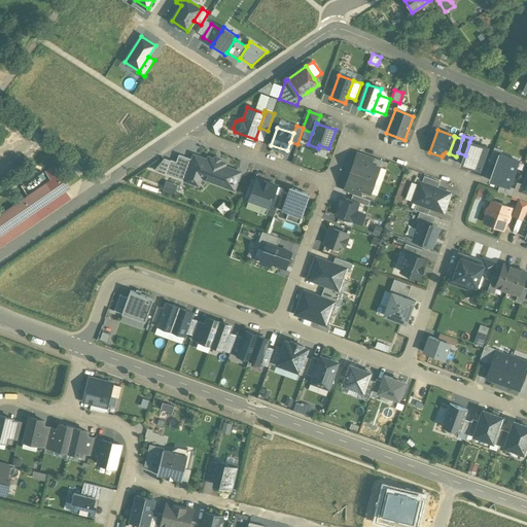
[(256,141),(254,149),(269,152),(270,146),(266,145),(266,143),(256,141)]
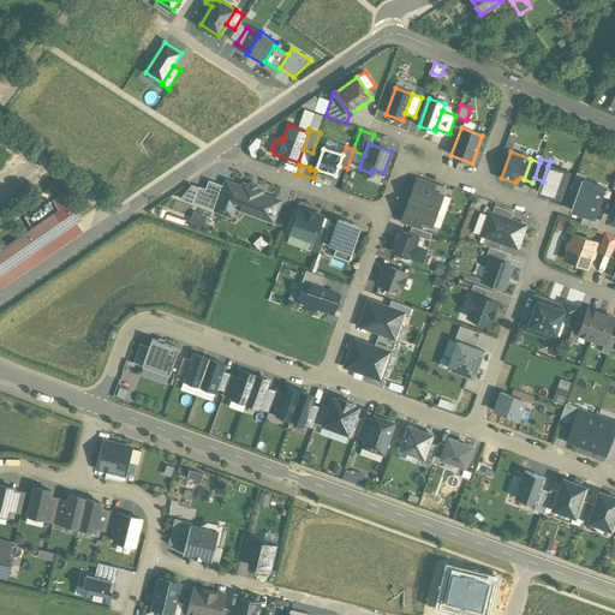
[(568,173),(548,166),(543,181),(539,192),(560,199),(568,173)]
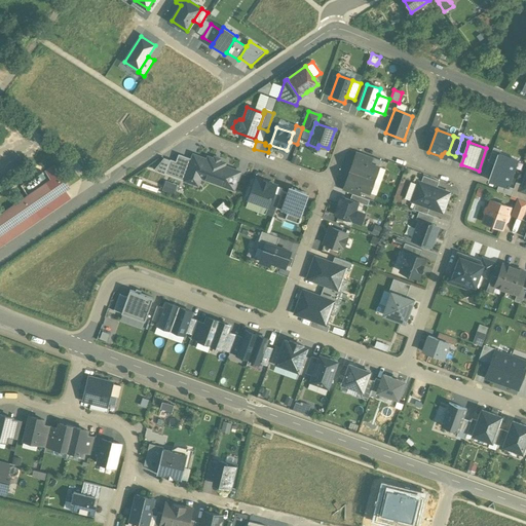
[(328,148),(318,145),(317,148),(315,153),(325,157),(328,148)]
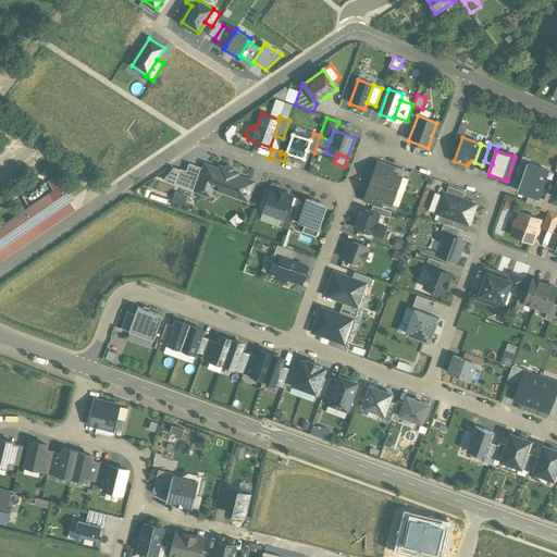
[(518,171),(524,173),(529,161),(530,162),(531,159),(523,156),(518,171)]
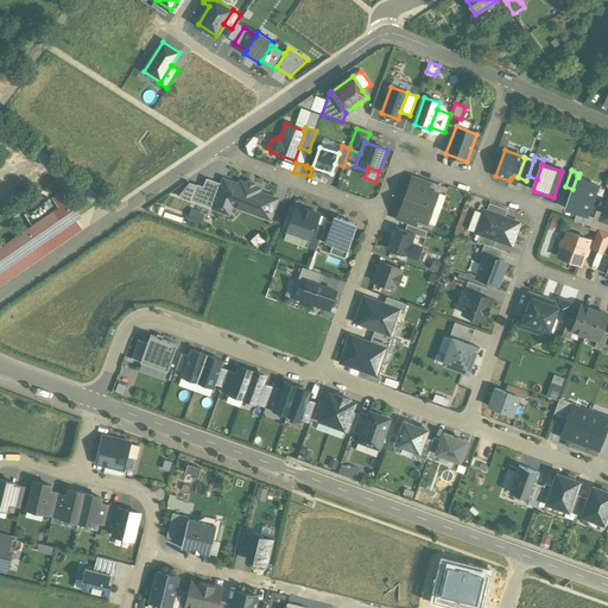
[(430,182),(415,176),(411,184),(428,189),(430,182)]
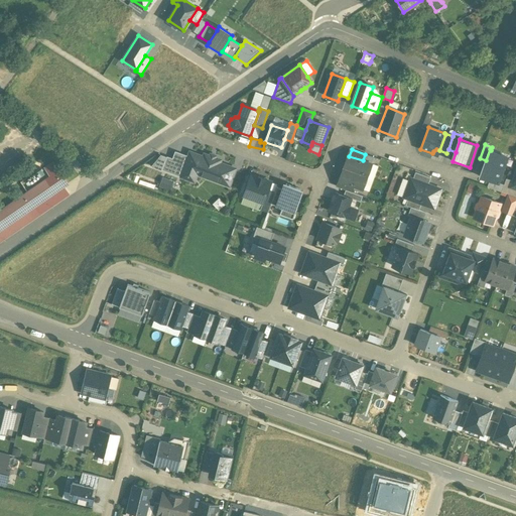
[(491,150),(490,149),(486,160),(480,176),(489,180),(499,183),(509,156),(491,150)]
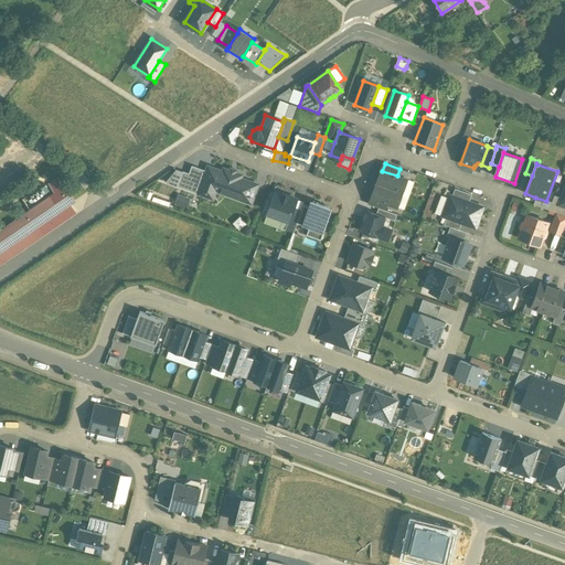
[(206,171),(192,166),(189,173),(183,171),(178,185),(198,193),(206,171)]
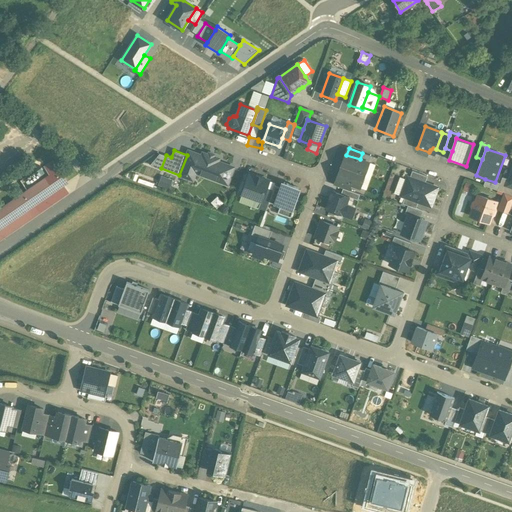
[(219,159),(202,153),(201,156),(188,151),(187,155),(179,175),(193,180),(195,173),(227,184),(234,167),(218,162),(219,159)]
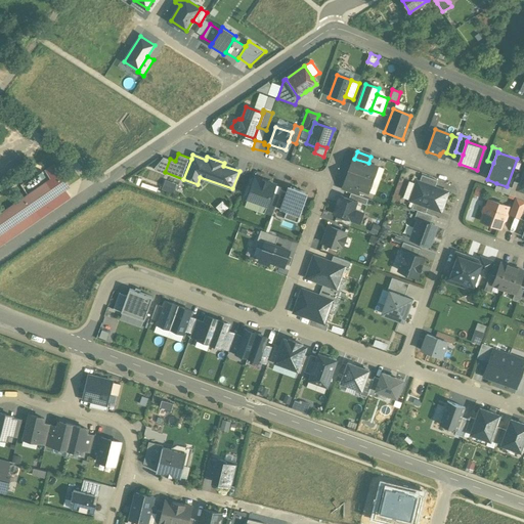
[(354,159),(353,158),(349,171),(373,179),(377,167),(368,163),(354,159)]
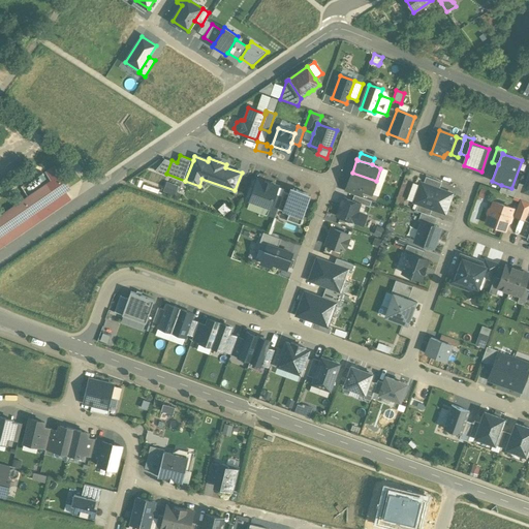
[(42,173),(49,182),(60,175),(54,165),(42,173)]
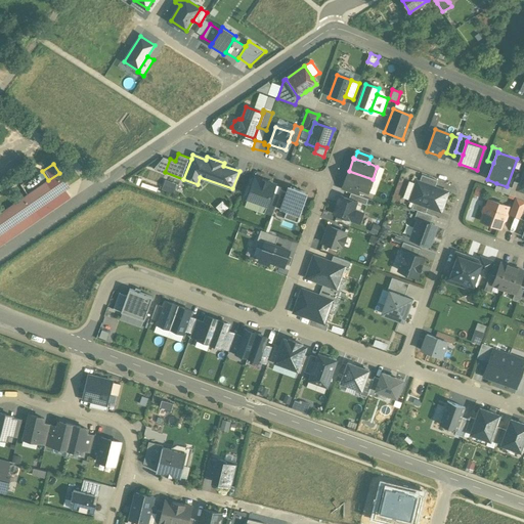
[(48,180),(42,171),(22,185),(28,194),(48,180)]
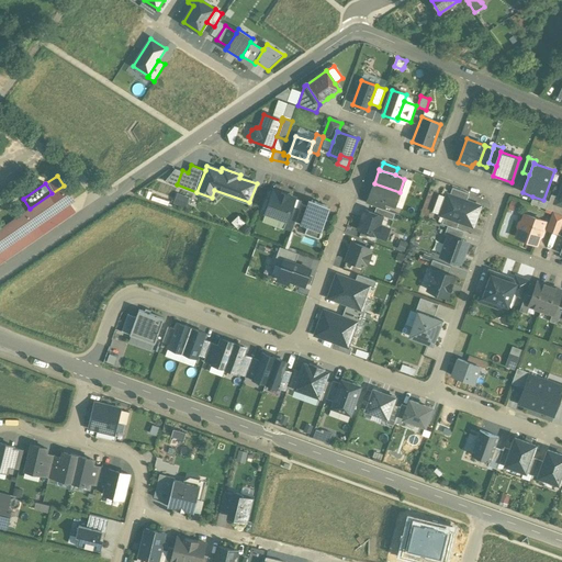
[(400,192),(374,183),(369,197),(370,198),(385,203),(394,206),(400,192)]
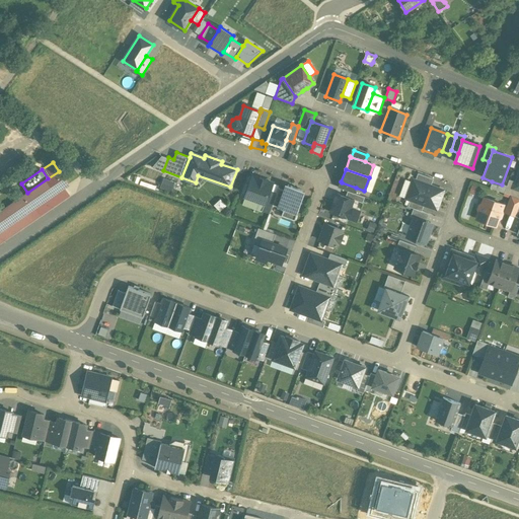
[(68,186),(59,171),(48,178),(27,193),(0,211),(0,241),(69,195),(64,188),(68,186)]
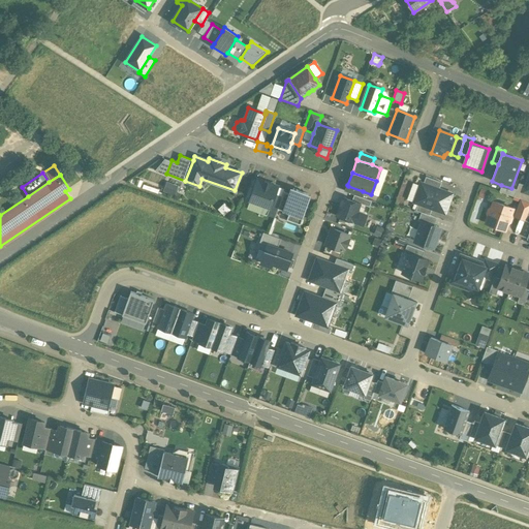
[(441,183),(426,177),(424,184),(439,189),(441,183)]
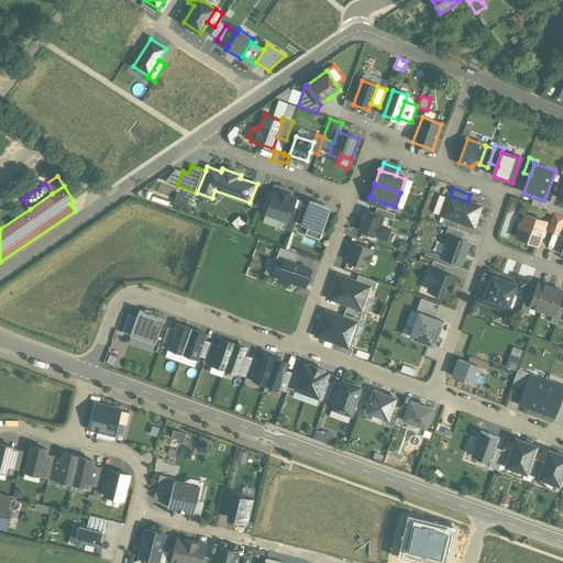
[(288,195),(282,192),(282,194),(274,191),(265,214),(286,222),(287,221),(293,207),(296,199),(288,196),(288,195)]
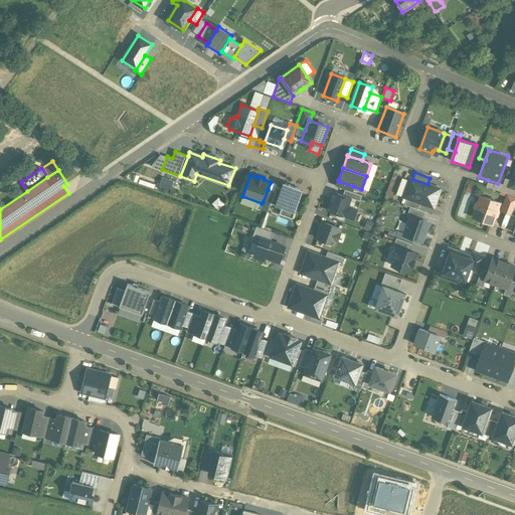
[(412,179),(409,178),(408,182),(402,197),(407,198),(420,203),(434,208),(436,202),(434,199),(436,196),(438,195),(440,189),(427,184),(412,179)]
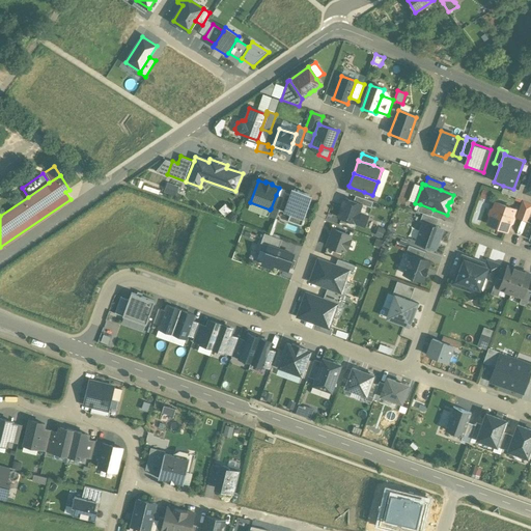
[(177,188),(168,185),(165,192),(174,195),(177,188)]
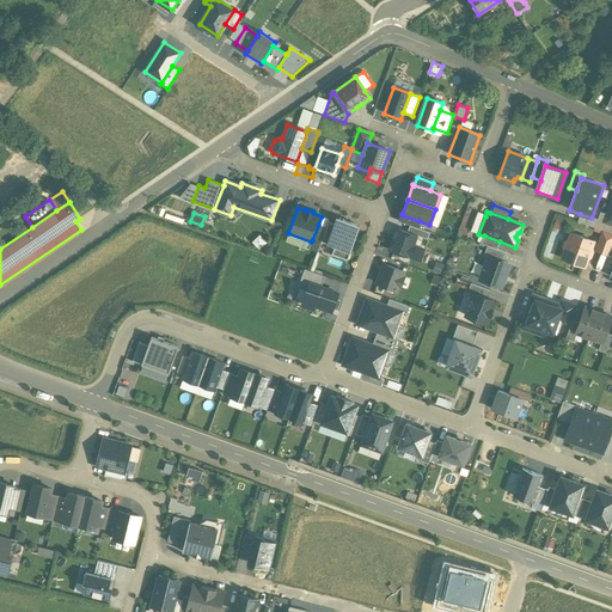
[(485,216),(477,213),(471,231),(478,234),(485,216)]
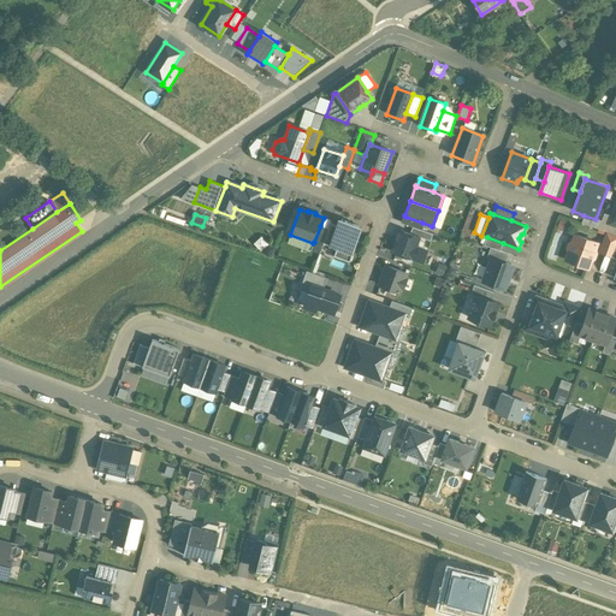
[(608,232),(615,236),(615,232),(615,226),(608,224),(611,217),(604,214),(602,221),(599,230),(608,232)]
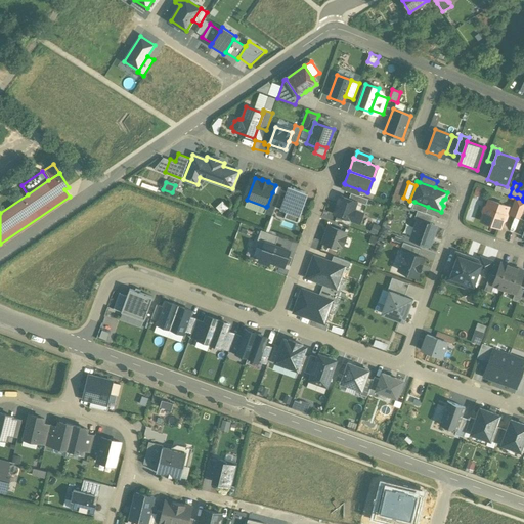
[(507,186),(496,183),(494,190),(510,195),(512,188),(507,186)]
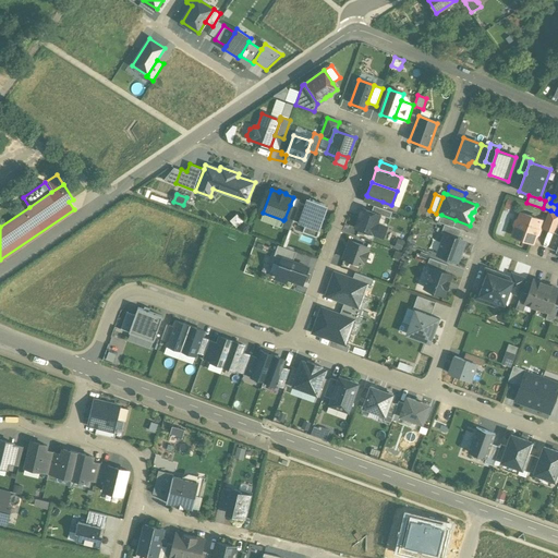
[(383,202),(367,196),(365,203),(374,206),(379,208),(383,202)]
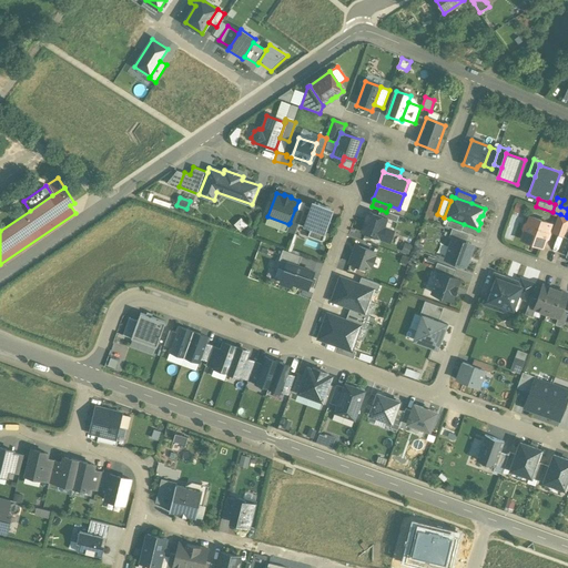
[(331,209),(315,202),(313,209),(306,227),(311,229),(322,233),(330,211),(331,209)]
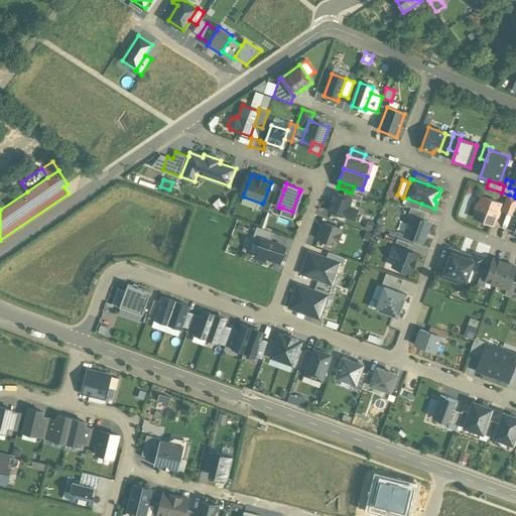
[(284,189),(276,187),(274,191),(275,192),(270,204),(278,207),(284,189)]
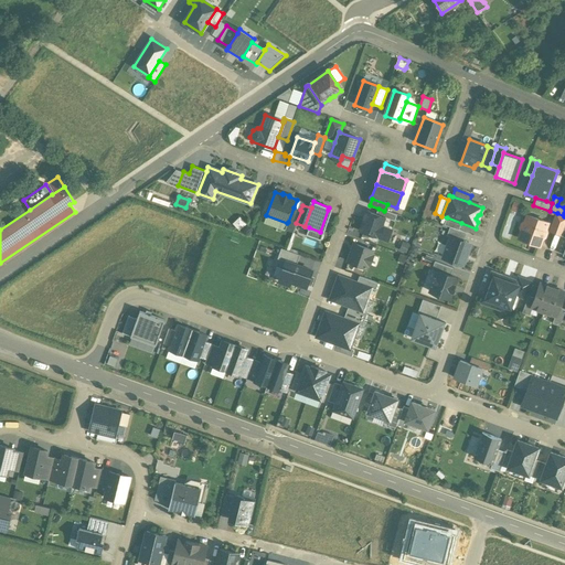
[(300,210),(294,208),(288,222),(287,223),(285,230),(292,233),(296,223),(301,211),(300,210)]
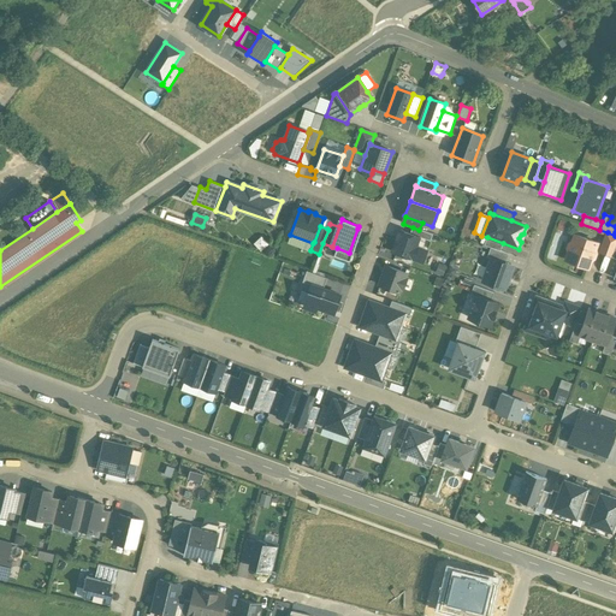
[(419,230),(413,227),(410,234),(420,237),(430,241),(432,235),(419,230)]
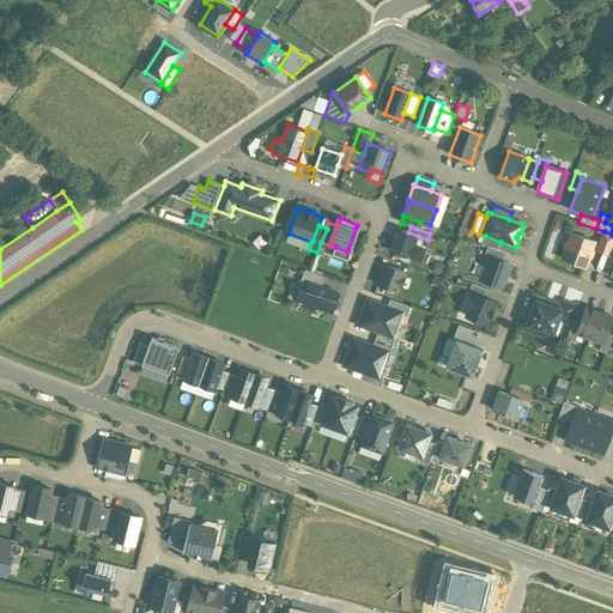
[(347,252),(335,247),(332,255),(349,260),(359,229),(356,228),(347,252)]
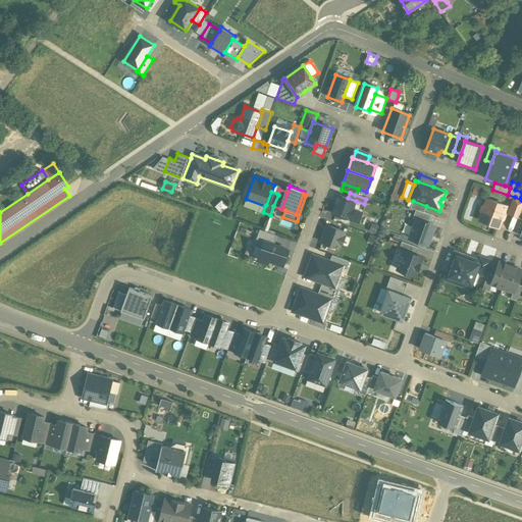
[(348,198),(338,195),(331,213),(349,219),(356,201),(348,198)]
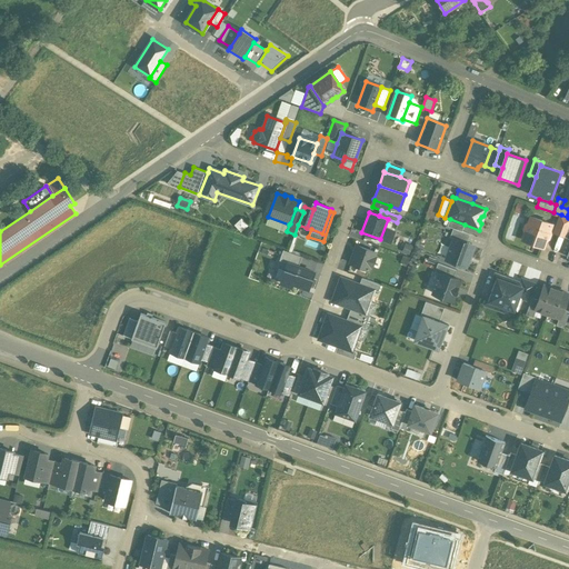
[(568,217),(568,218),(561,215),(558,222),(560,223),(557,233),(566,237),(568,228),(568,217)]
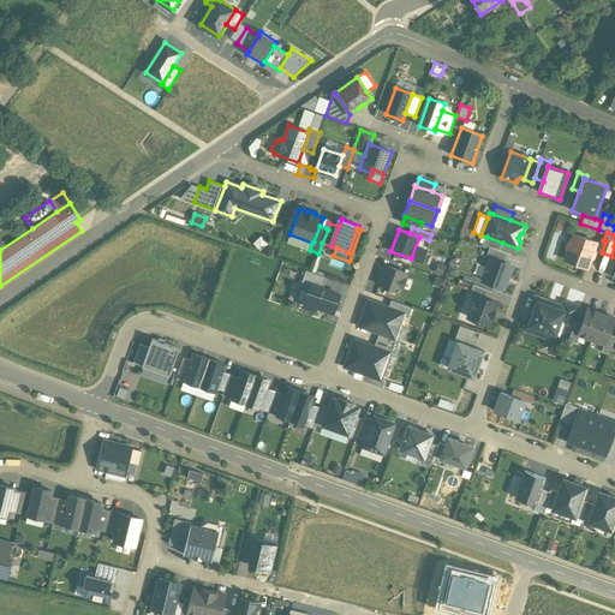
[(595,243),(574,236),(572,244),(571,244),(568,244),(567,248),(568,250),(569,250),(566,258),(586,266),(595,243)]
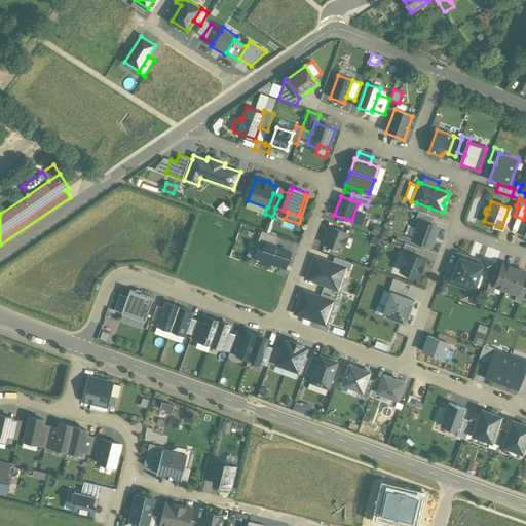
[(429,208),(416,202),(413,210),(419,212),(426,215),(427,214),(429,208)]
